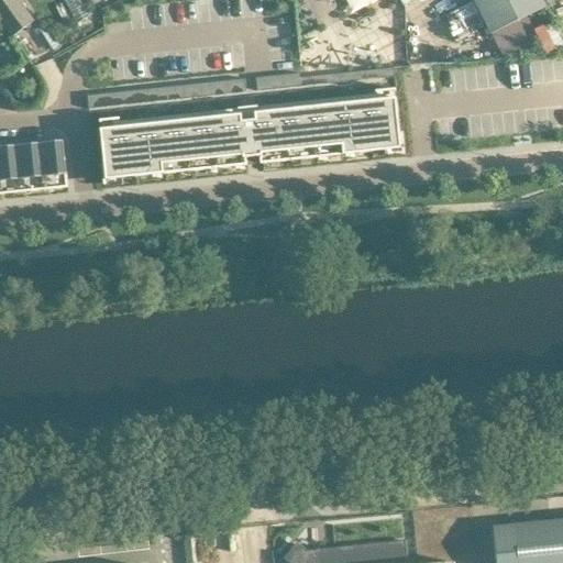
[(0,0),(0,18),(13,36),(34,22),(17,0),(0,0)]
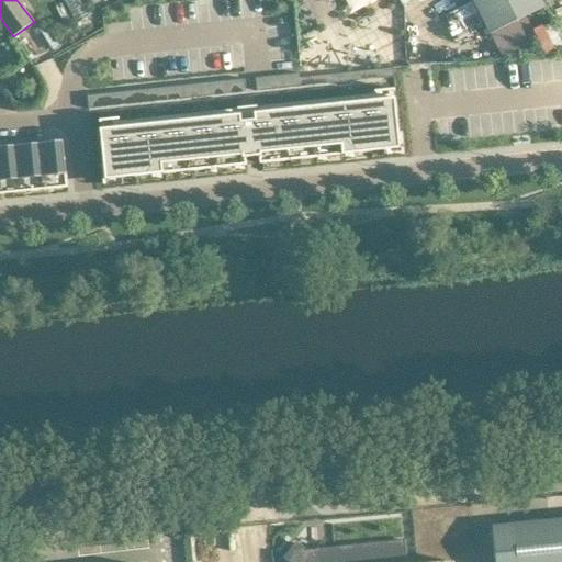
[(541,0),(473,0),(481,15),(491,35),(546,9),(541,0)]
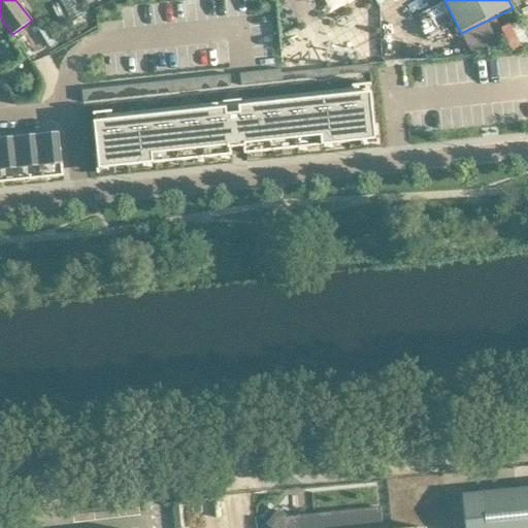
[(268,23),(246,26),(251,60),(272,57),(268,23)]
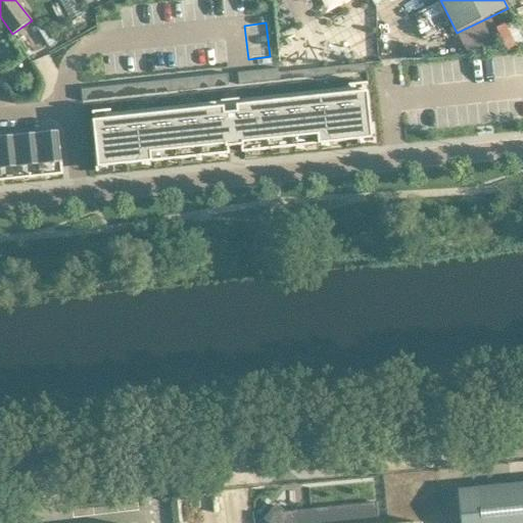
[(366,63),(352,65),(353,74),(367,72),(366,63)]
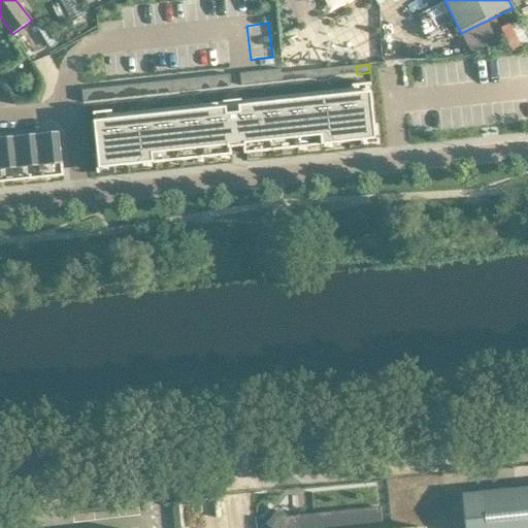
[(356,66),(343,67),(344,75),(357,74),(356,66)]
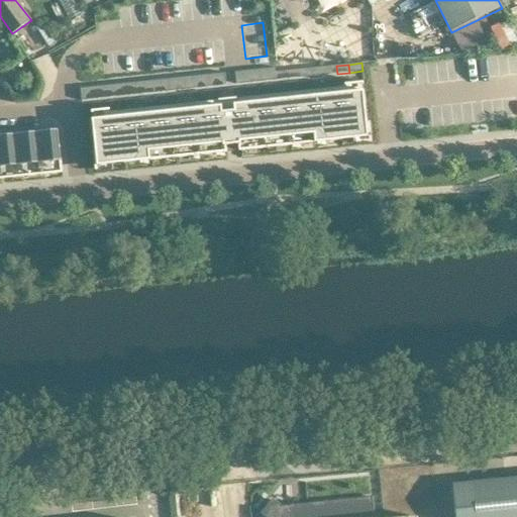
[(336,66),(324,67),(325,75),(337,74),(336,66)]
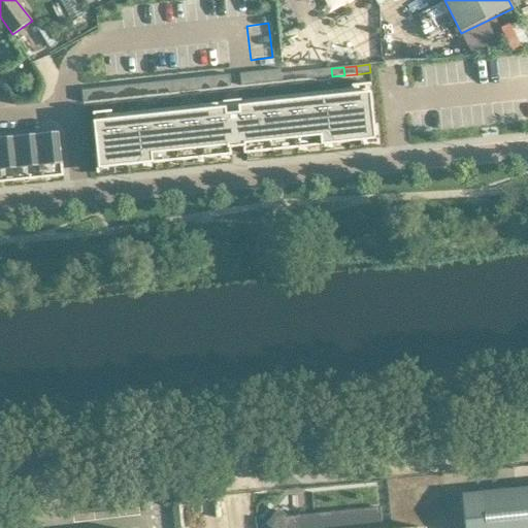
[(331,68),(319,69),(320,77),(332,76),(331,68)]
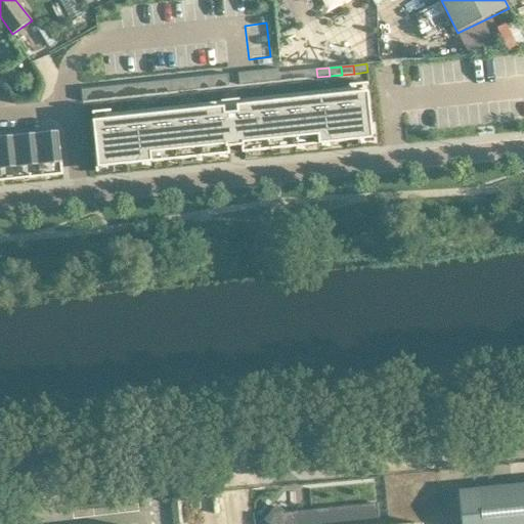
[(280,69),(271,70),(272,82),(280,81),(279,73),(280,73),(280,69)]
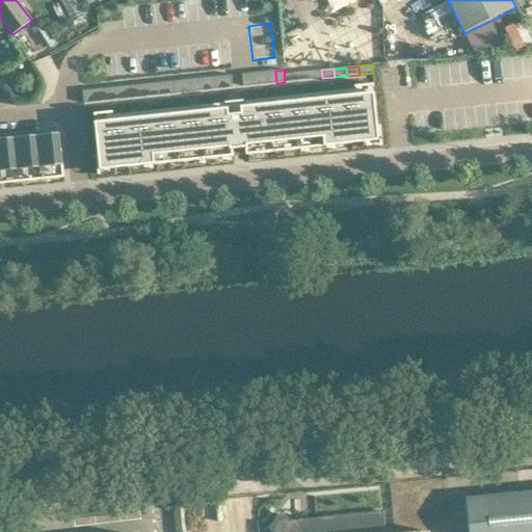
[(321,70),(309,72),(310,80),(322,78),(321,70)]
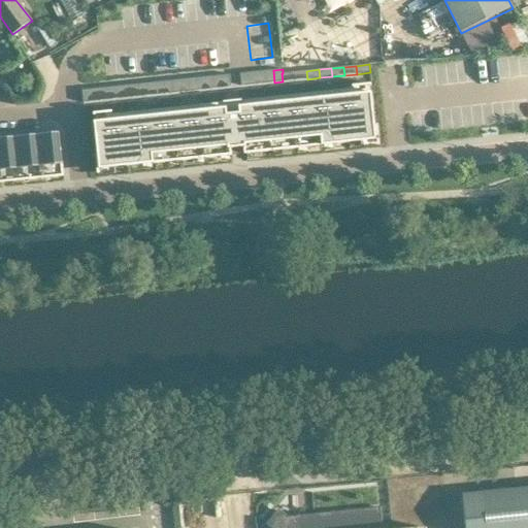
[(273,70),(265,71),(266,84),(274,83),(273,70)]
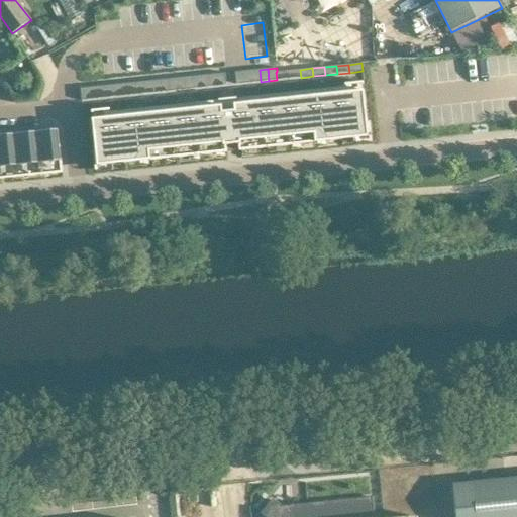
[(260,70),(251,71),(252,83),(261,82),(260,70)]
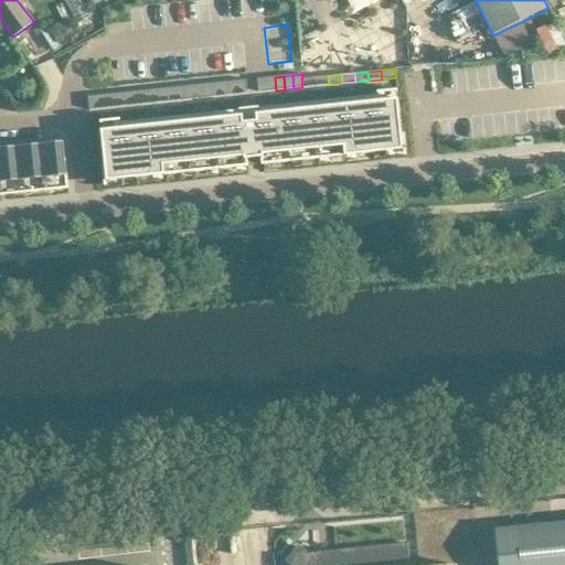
[(328,76),(315,77),(316,86),(329,85),(328,76)]
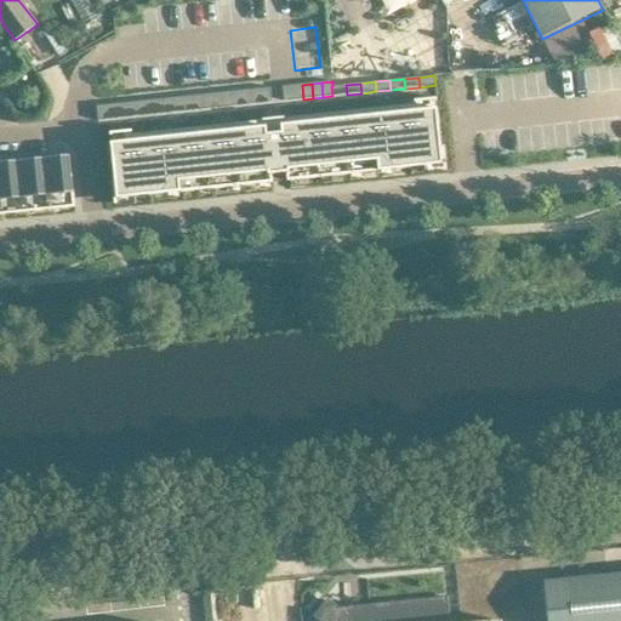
[(302,85),(292,86),(294,101),(303,100),(302,85)]
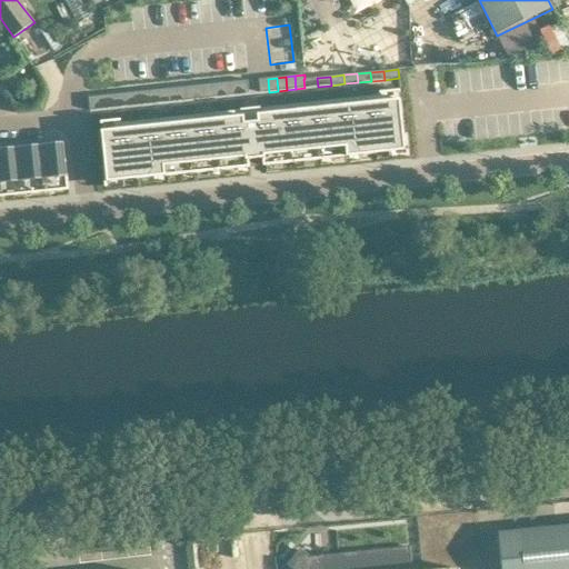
[(305,79),(303,79),(305,88),(318,87),(317,78),(305,79)]
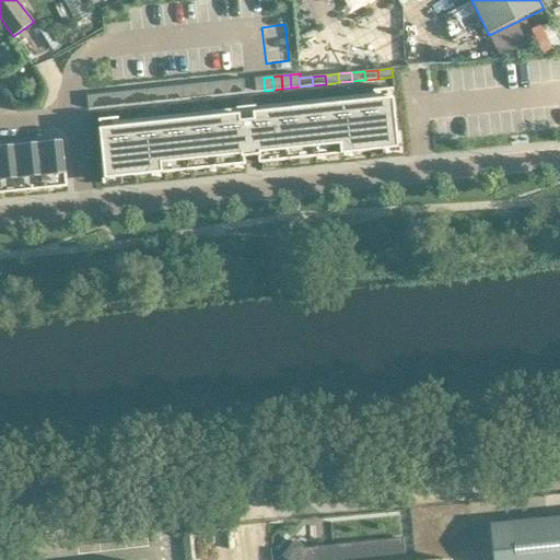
[(264,78),(255,78),(256,91),(265,91),(264,78)]
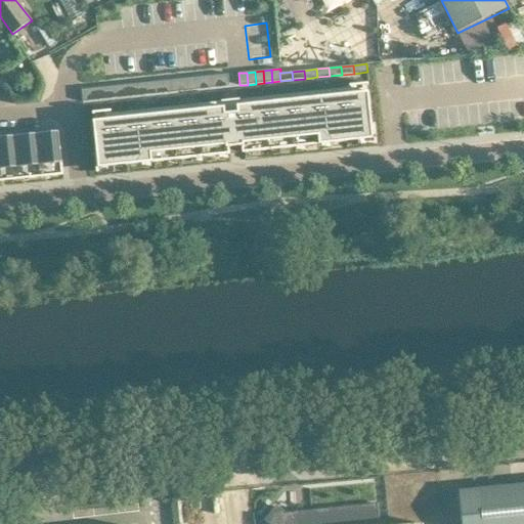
[(228,74),(220,75),(221,87),(229,86),(228,74)]
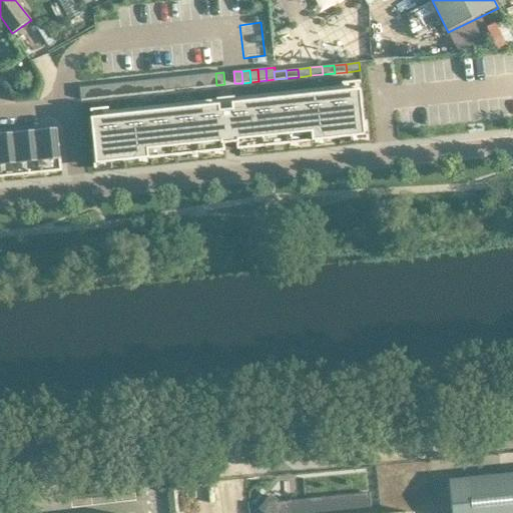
[(215,73),(207,74),(208,86),(216,85),(215,73)]
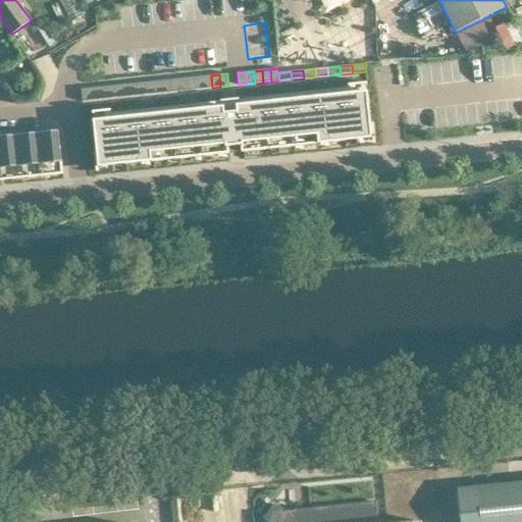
[(211,75),(203,76),(204,89),(212,88),(211,75)]
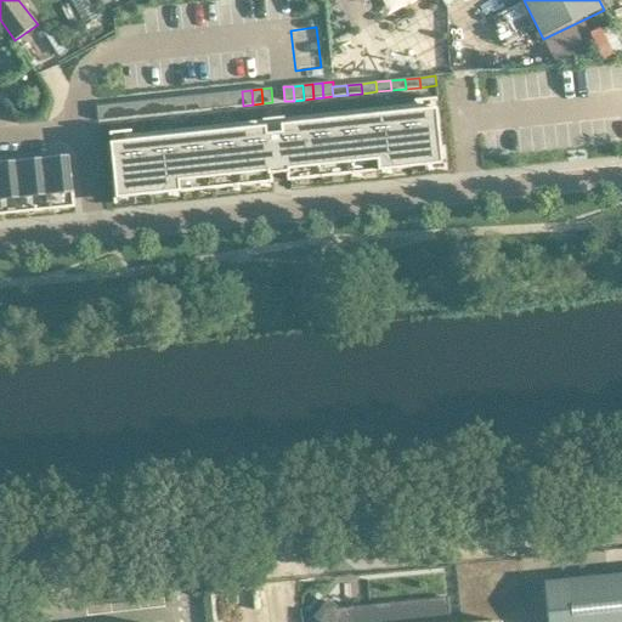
[(242,91),(232,92),(233,107),(243,106),(242,91)]
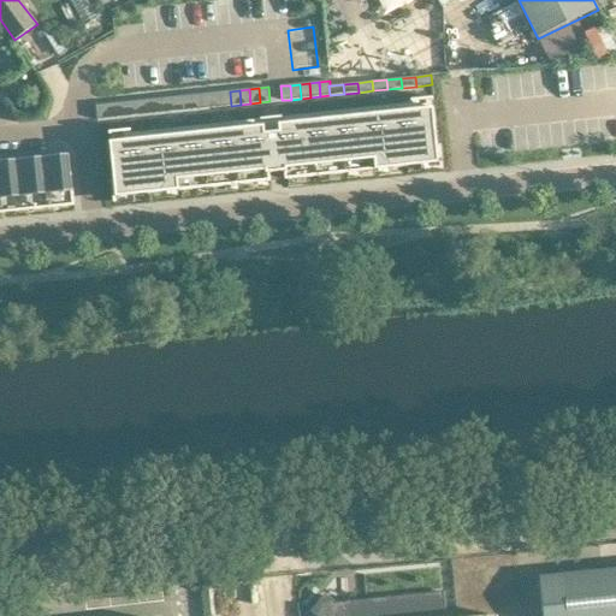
[(230,92),(220,93),(221,107),(231,106),(230,92)]
